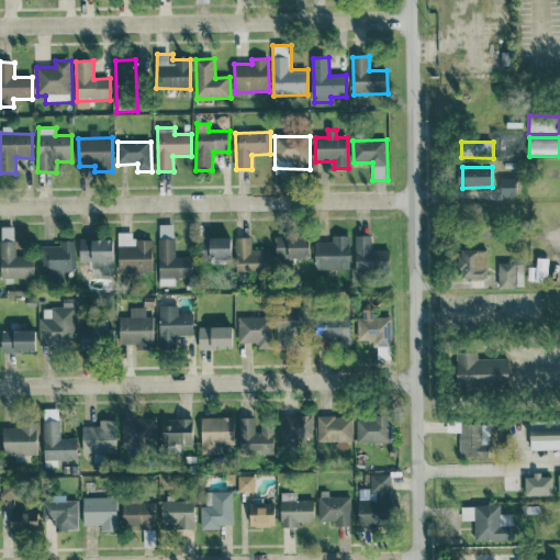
[(160,288),(177,287),(176,279),(193,279),(192,257),(176,258),(175,225),(159,225),(160,288)]
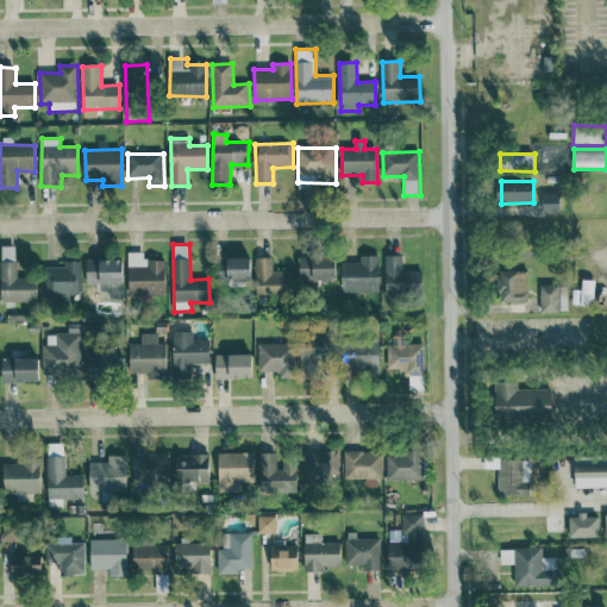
[(144,252),(129,252),(130,296),(167,295),(167,261),(144,261),(144,252)]
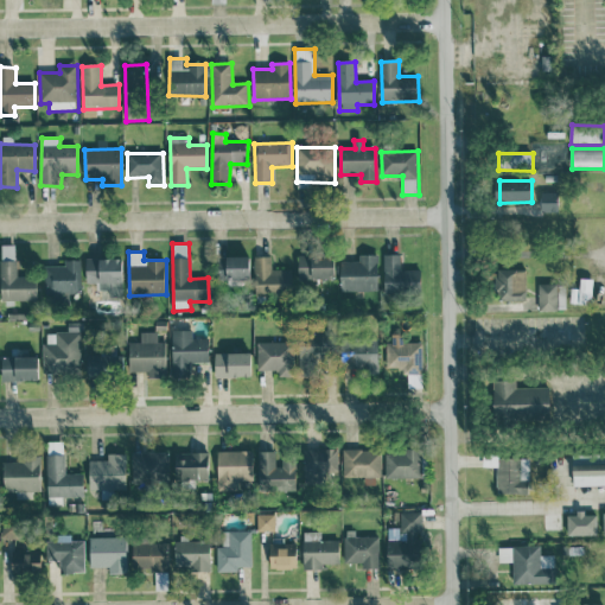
[(401,255),(384,256),(386,293),(421,292),(421,272),(402,272),(401,255)]
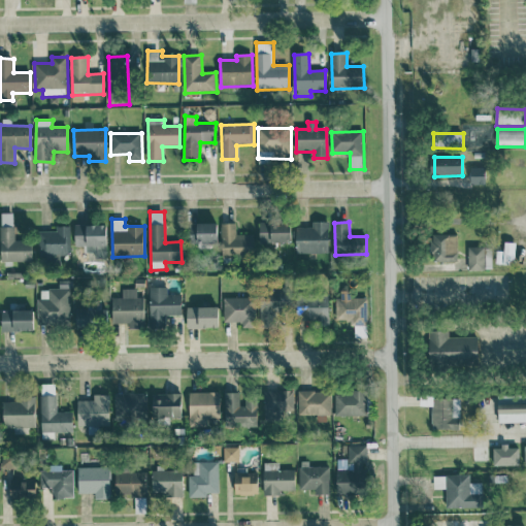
[(291,243),(291,223),(260,224),(260,244),(291,243)]
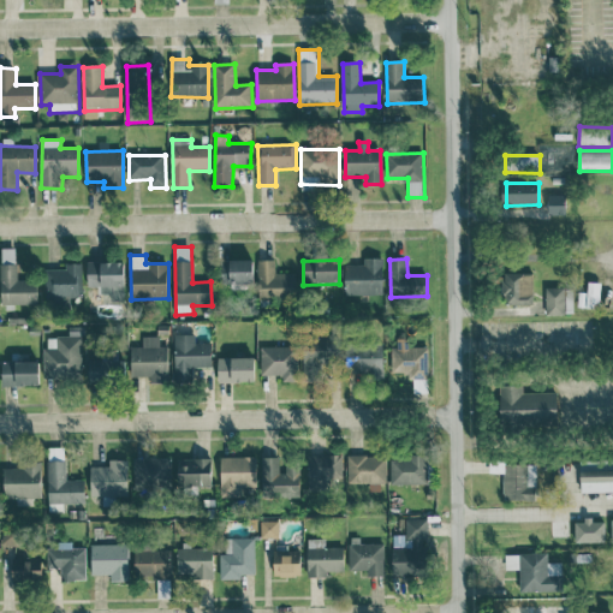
[(365,266),(345,266),(346,297),(384,296),(382,260),(365,260),(365,266)]
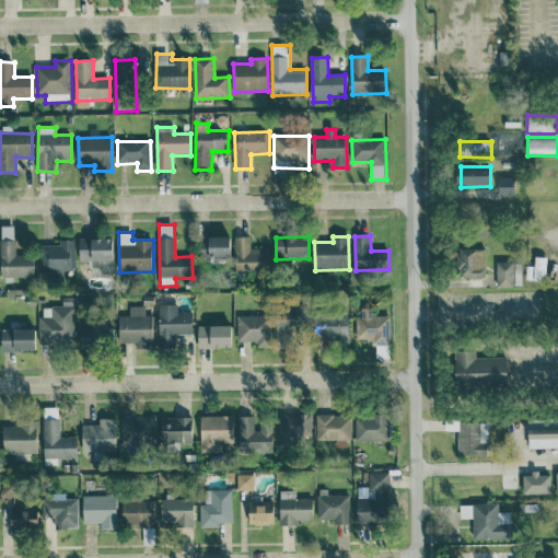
[(231,237),(209,239),(209,264),(231,263),(231,237)]
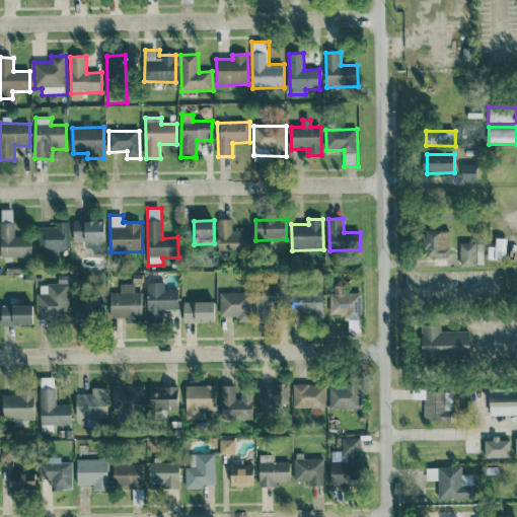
[(233,231),(233,220),(218,221),(219,254),(251,253),(250,231),(233,231)]
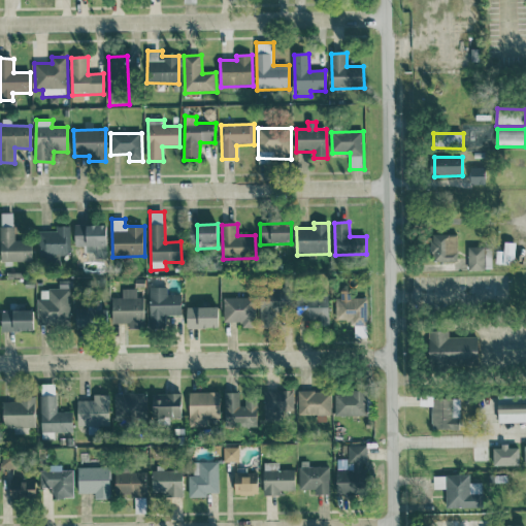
[(106,226),(75,227),(75,248),(88,248),(88,254),(107,253),(106,226)]
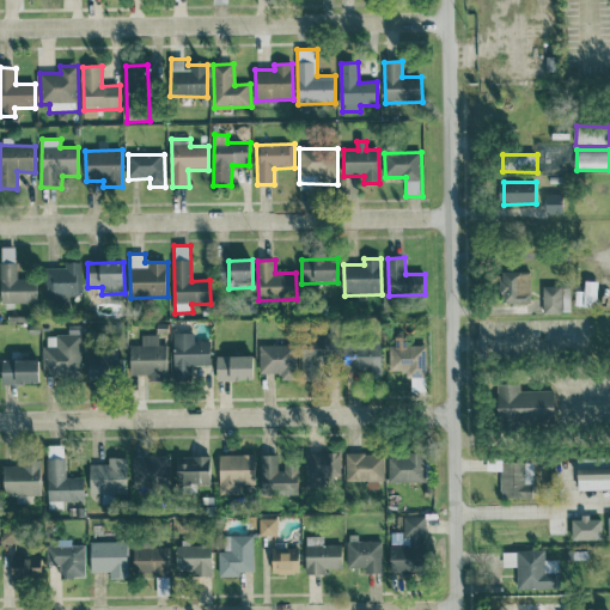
[(46,269),(47,298),(58,298),(59,307),(71,307),(69,297),(83,297),(81,263),(66,263),(66,269),(46,269)]
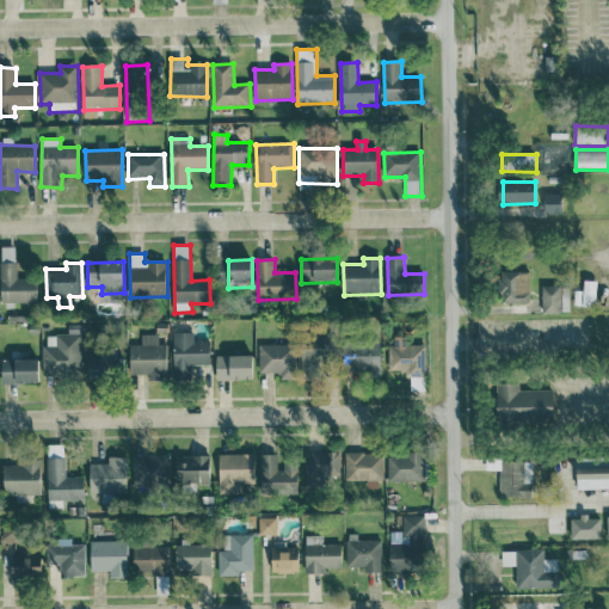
[(18,264),(0,264),(1,305),(38,302),(37,280),(18,280),(18,264)]
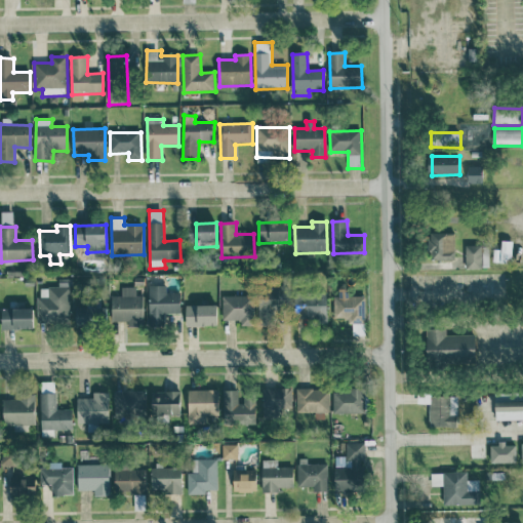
[(195,240),(195,230),(187,230),(187,240),(195,240)]
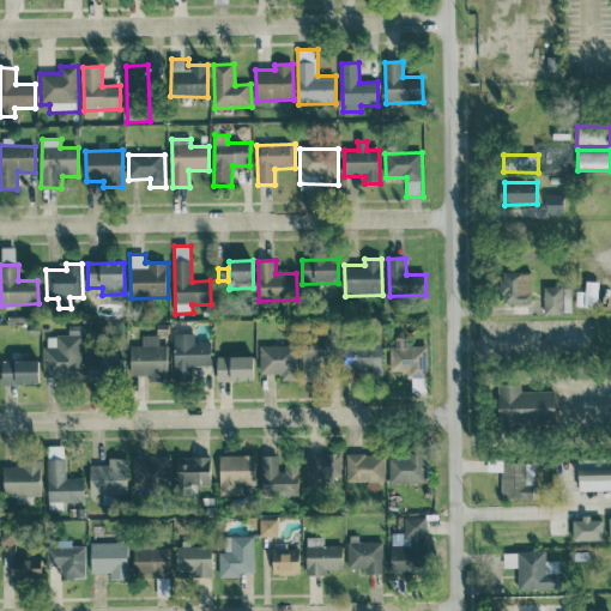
[(532,306),(532,273),(503,273),(502,304),(532,306)]
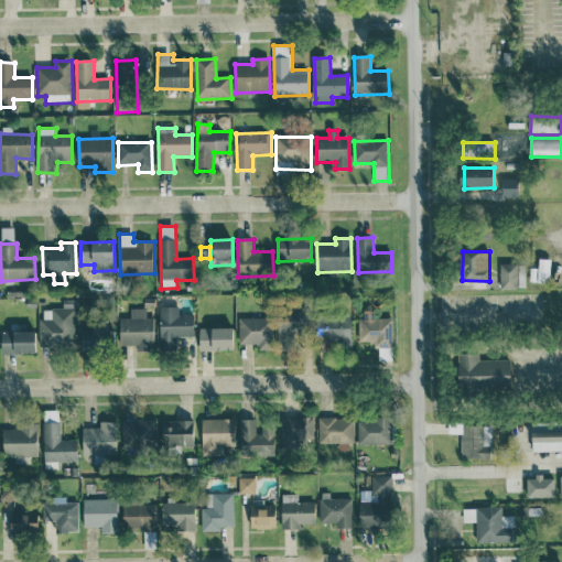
[(501,290),(519,290),(519,266),(501,266),(501,290)]
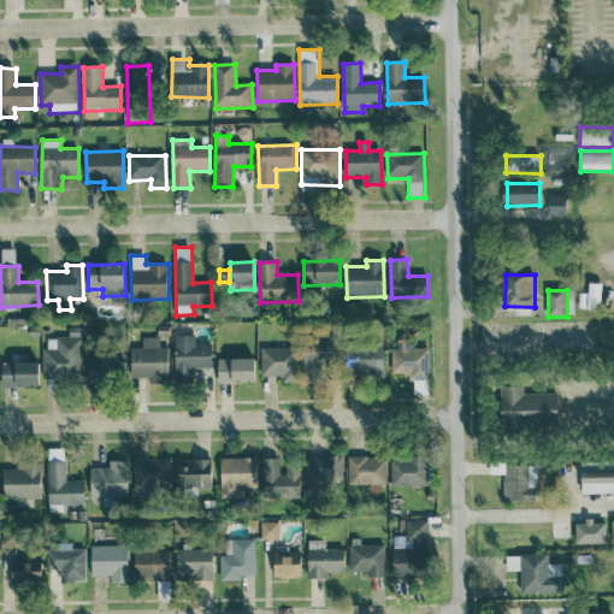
[(212,344),(196,344),(196,337),(175,337),(176,383),(194,383),(194,369),(213,369),(212,344)]
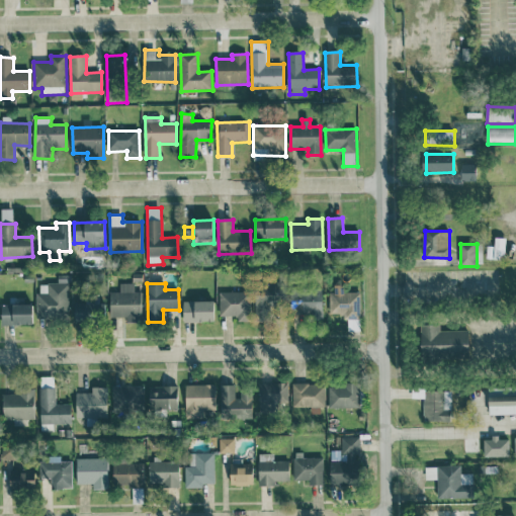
[(70,317),(69,284),(37,285),(38,318),(70,317)]
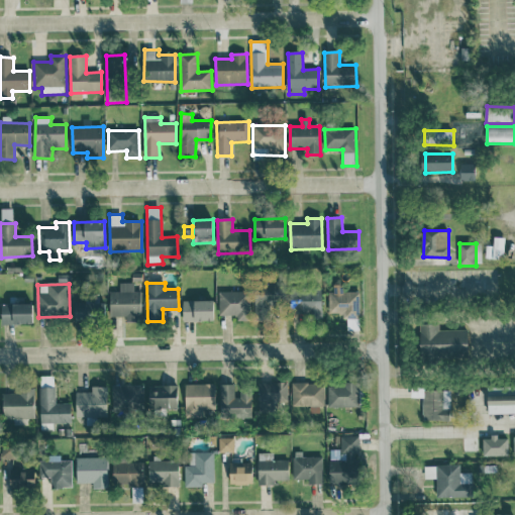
[(142,292),(135,292),(135,284),(120,284),(120,293),(110,293),(110,316),(127,316),(127,321),(142,321),(142,292)]
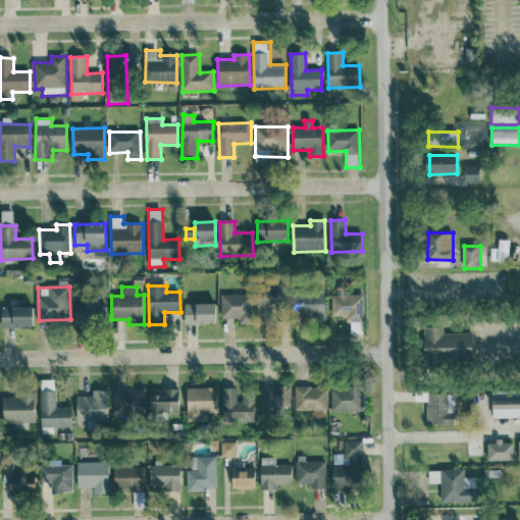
[(348,296),(347,288),(334,288),(335,315),(348,314),(348,334),(364,333),(363,295),(348,296)]
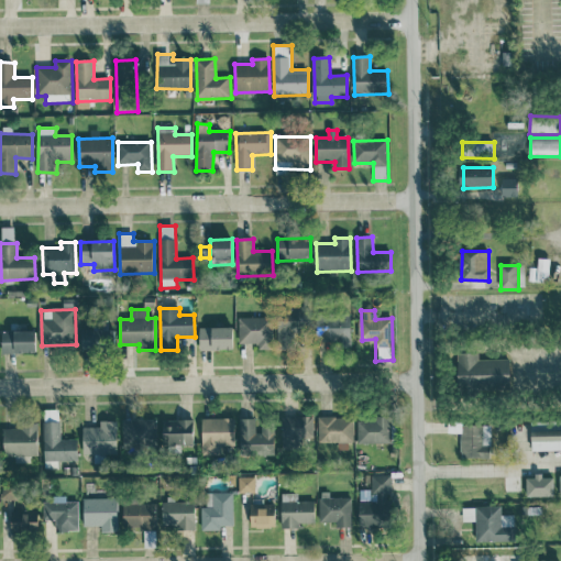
[(299,312),(279,311),(277,349),(297,350),(299,312)]
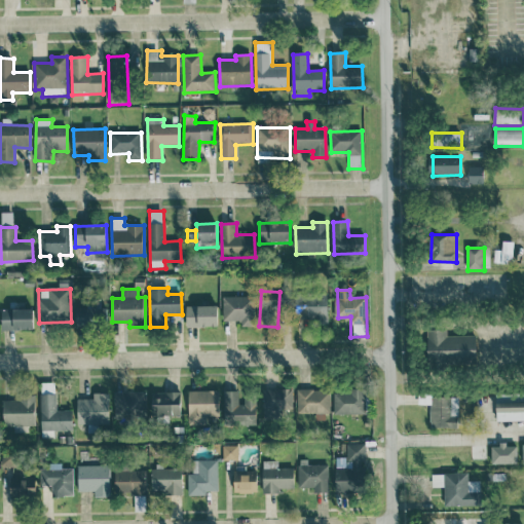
[(242,327),(255,327),(255,297),(223,297),(224,322),(242,321),(242,327)]
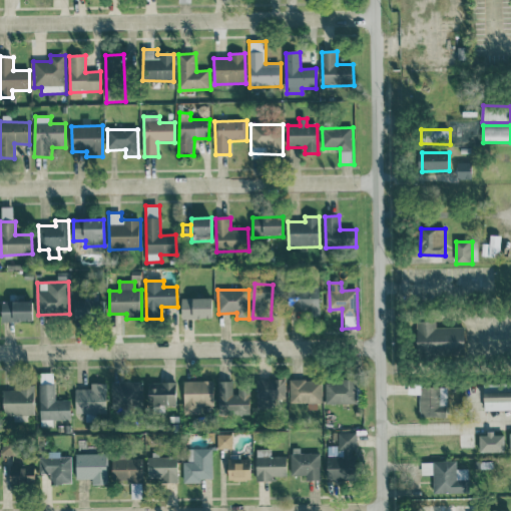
[(320,314),(321,292),(287,291),(286,313),(320,314)]
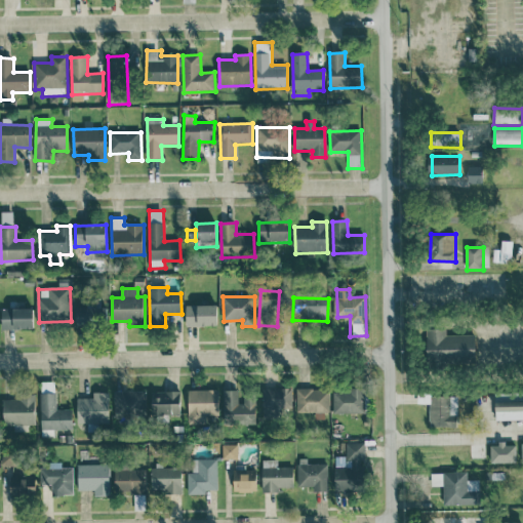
[(186,306),(187,327),(217,326),(216,305),(186,306)]
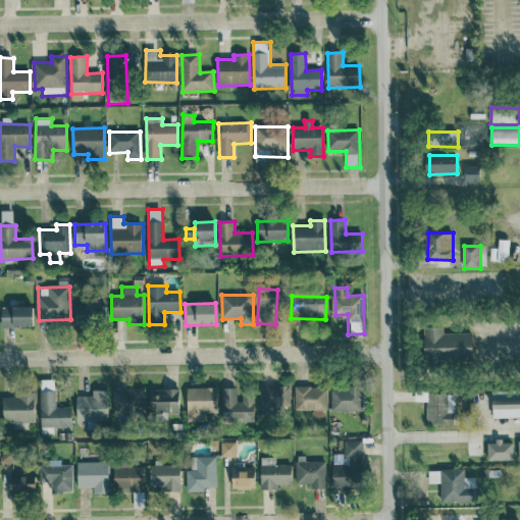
[(74,306),(74,318),(106,317),(106,304),(74,306)]
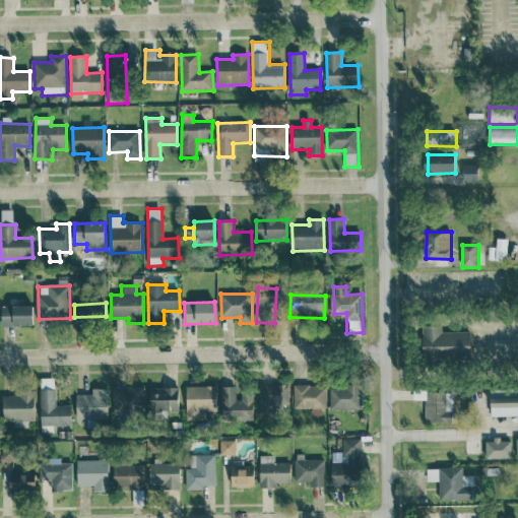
[(31,305),(1,306),(2,327),(33,326),(31,305)]
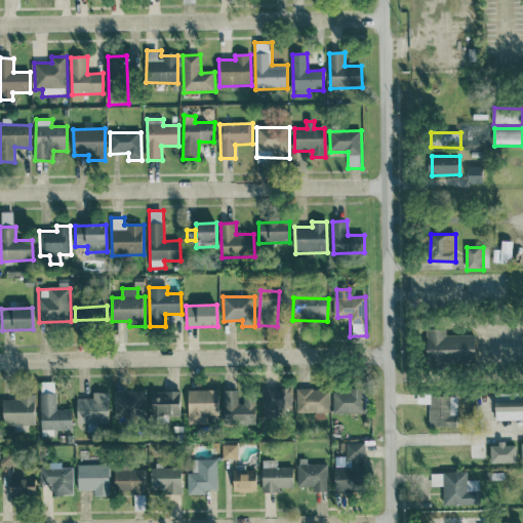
[(446,328),(427,329),(428,365),(476,364),(475,334),(446,335),(446,328)]
